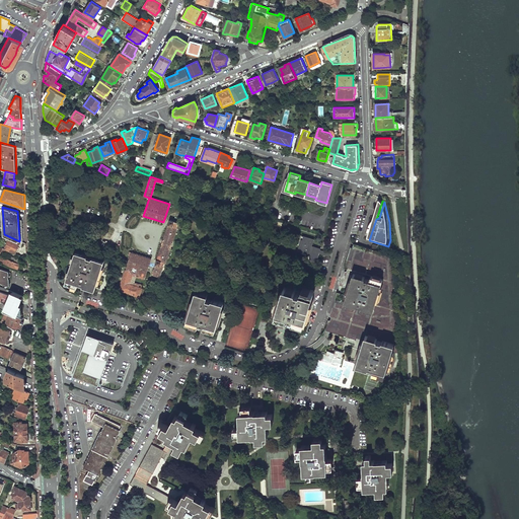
[(169,220),(161,246),(170,249),(177,227),(178,222),(169,220)]
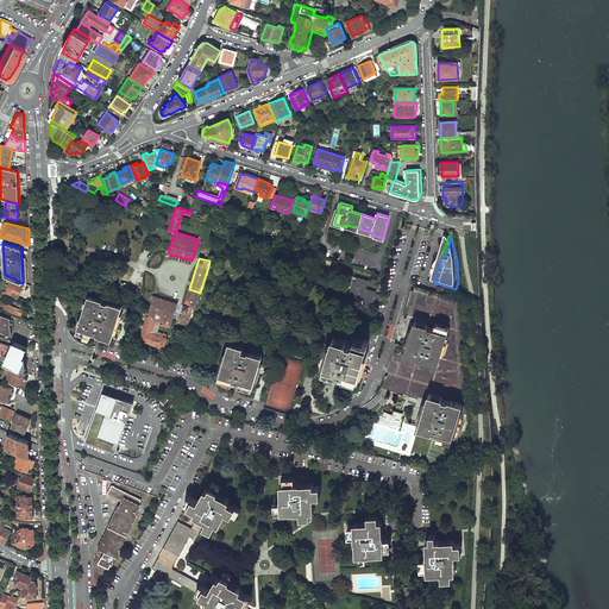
[(357,277),(351,296),(364,301),(370,282),(357,277)]
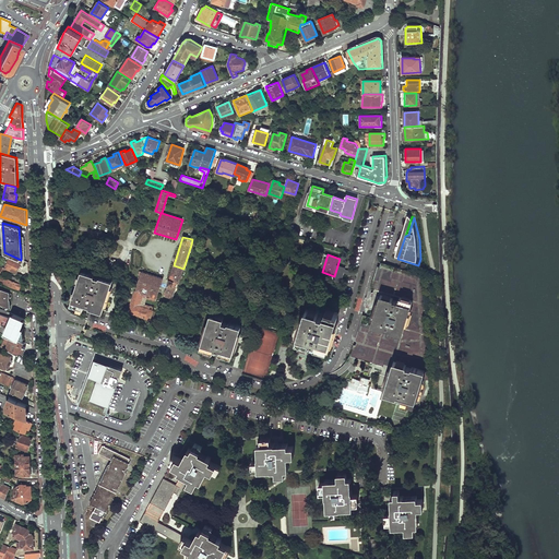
[(10,257),(4,269),(16,273),(21,262),(10,257)]
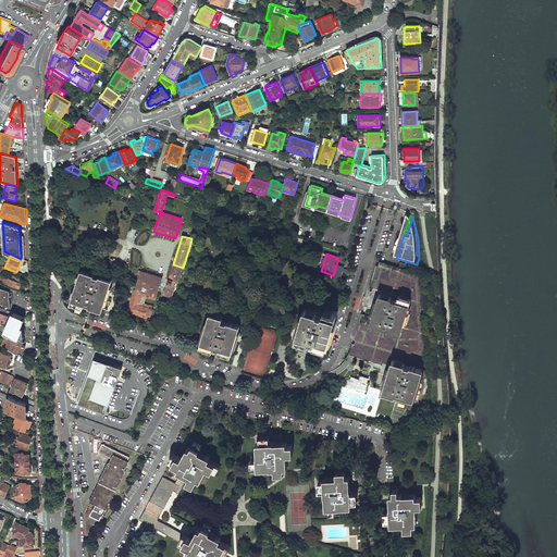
[(173,264),(164,294),(172,296),(175,286),(176,287),(177,282),(178,282),(183,268),(173,264)]
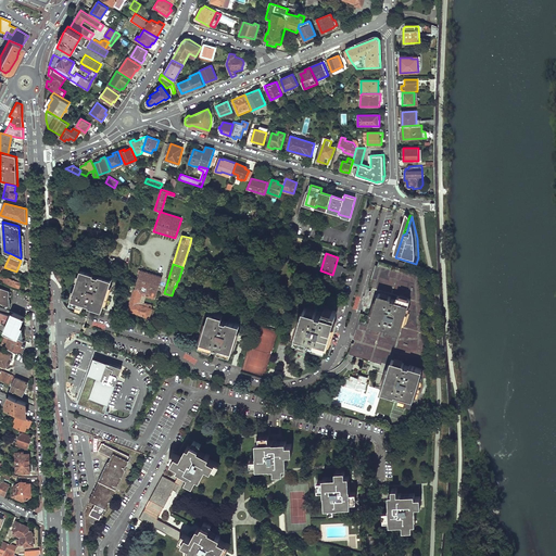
[(402,299),(409,272),(405,272),(382,264),(381,264),(380,264),(380,265),(379,265),(379,267),(377,267),(371,282),(369,282),(363,301),(366,302),(364,307),(369,310),(367,317),(362,315),(354,340),(356,341),(355,345),(352,344),(350,353),(381,363),(389,341),(392,342),(394,333),(401,336),(411,302),(402,299)]
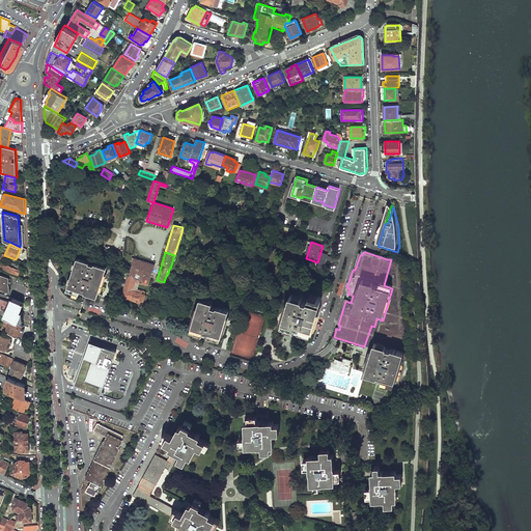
[(323,254),(318,267),(325,269),(329,256),(323,254)]
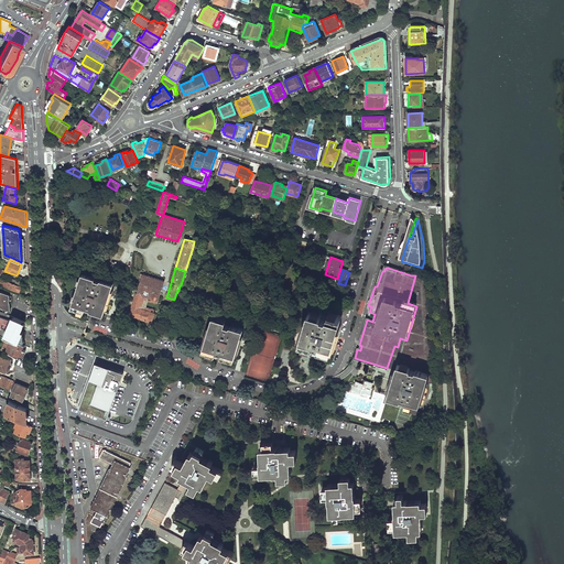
[(83,273),(71,307),(84,312),(85,307),(90,308),(90,311),(102,315),(114,283),(101,279),(100,281),(95,279),(95,278),(83,273)]
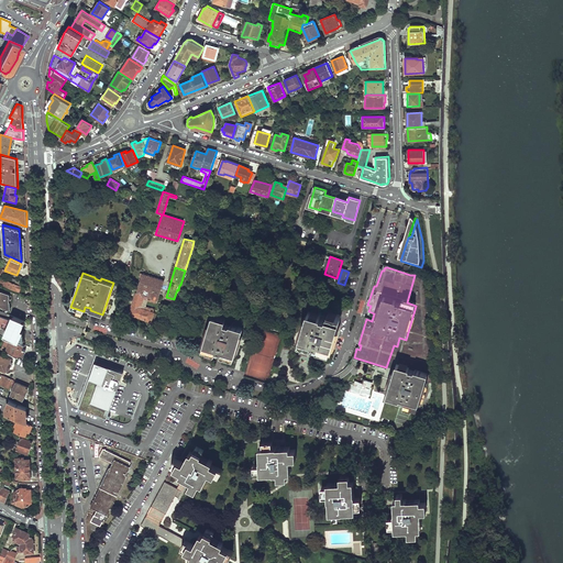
[(138,288),(136,294),(143,296),(146,297),(154,299),(158,300),(164,280),(143,273),(143,274),(141,273),(140,276),(142,277),(139,285),(138,285),(136,287),(138,288)]
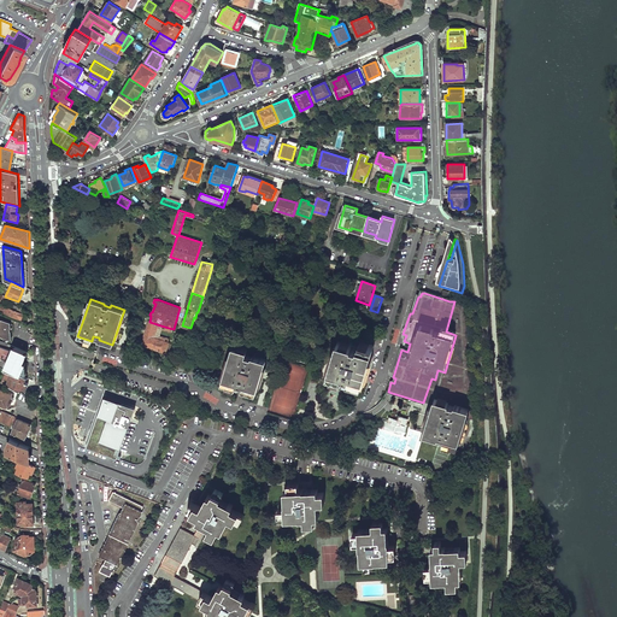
[(0,307),(5,310),(4,312),(21,319),(23,315),(11,309),(0,304),(0,307)]
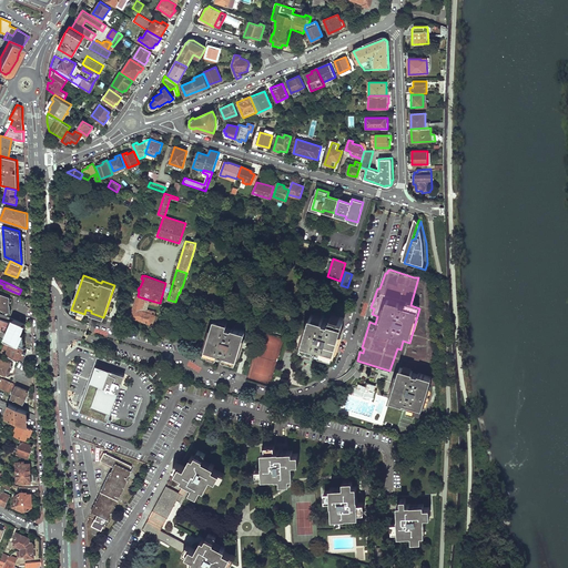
[(0,308),(10,313),(10,297),(4,295),(3,296),(1,296),(0,295),(0,308)]
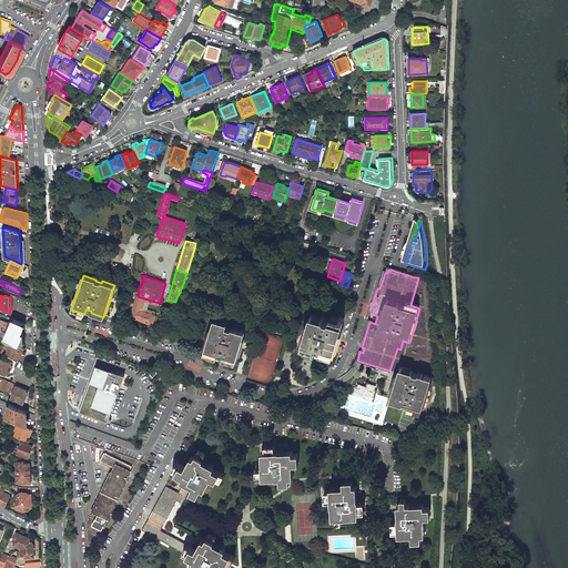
[(134,308),(131,317),(152,325),(155,315),(151,314),(143,312),(140,311),(144,298),(138,296),(133,307),(134,308)]
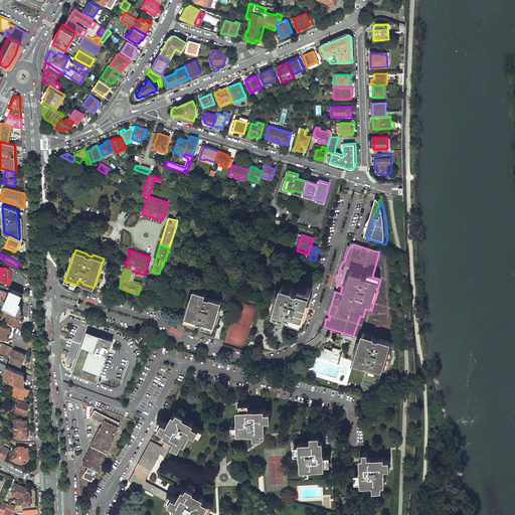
[(296,288),(284,284),(275,313),(287,316),(287,315),(292,317),(304,321),(312,293),(300,289),(300,290),(295,289),(296,288)]
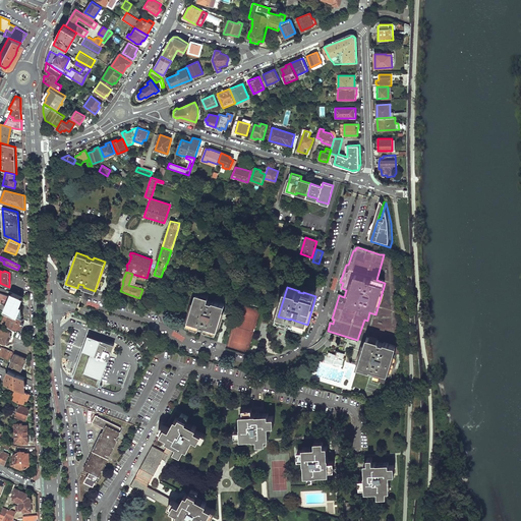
[(0,303),(0,304),(0,308),(5,311),(9,313),(16,316),(19,310),(17,309),(18,307),(21,308),(22,306),(19,305),(21,299),(22,297),(20,296),(12,292),(11,295),(10,297),(0,293),(0,303)]
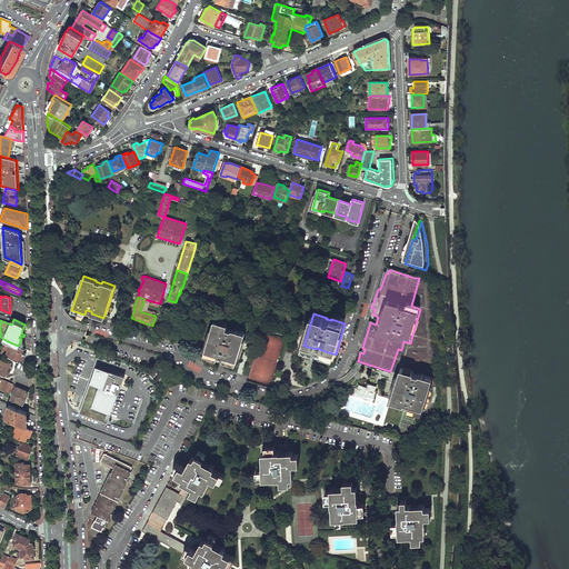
[(228,325),(216,321),(205,356),(218,359),(219,357),(225,358),(223,361),(237,365),(246,333),(232,329),(232,330),(227,329),(228,325)]
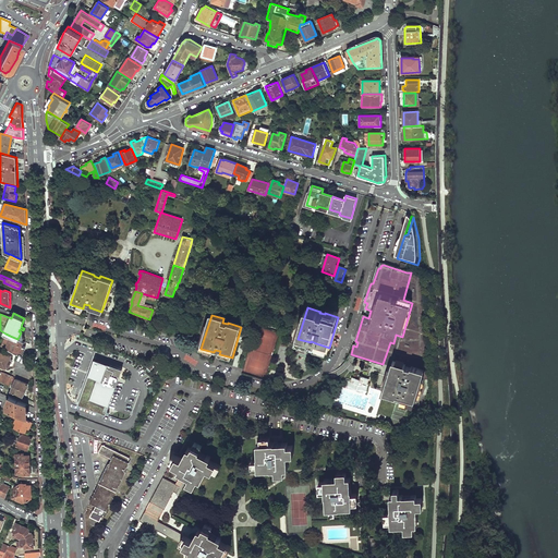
[(5,334),(0,347),(4,349),(10,336),(5,334)]
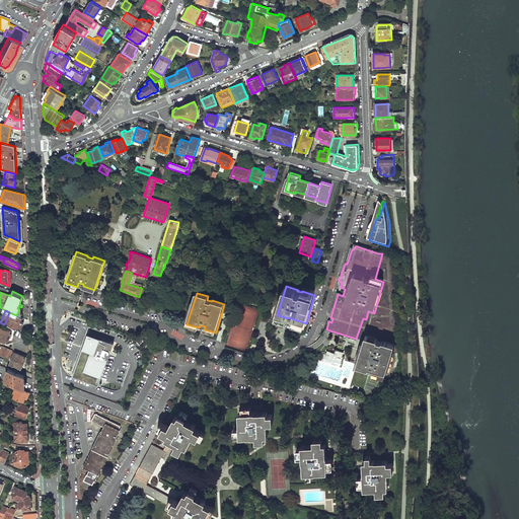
[(9,312),(4,324),(18,329),(21,321),(20,321),(22,317),(16,315),(9,312)]
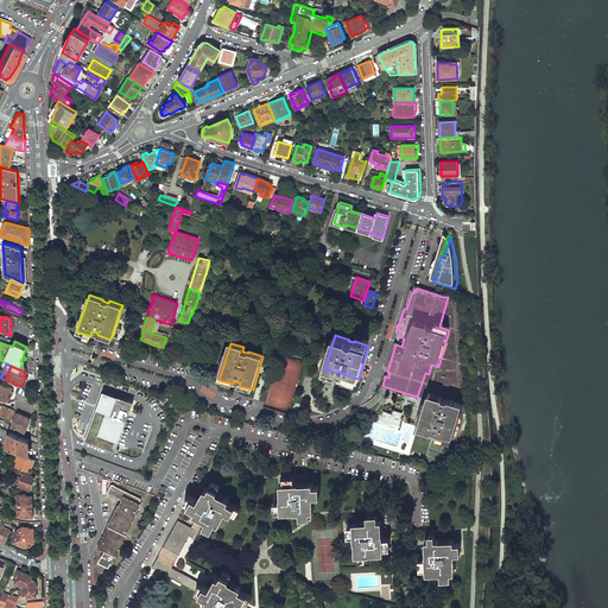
[(12,388),(0,382),(0,398),(6,401),(12,388)]
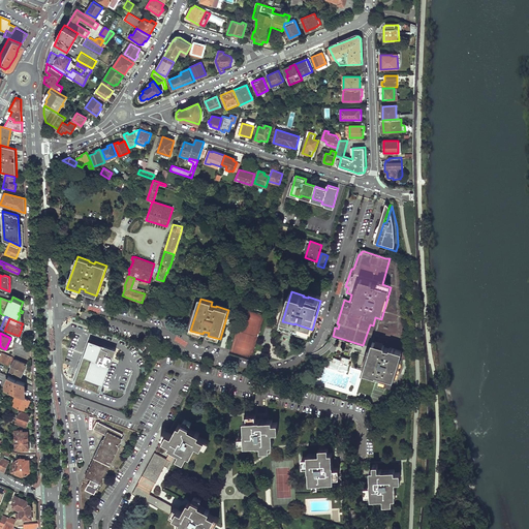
[(385,347),(373,343),(364,373),(376,377),(376,375),(381,377),(380,381),(393,384),(402,352),(391,349),(390,350),(384,348),(385,347)]
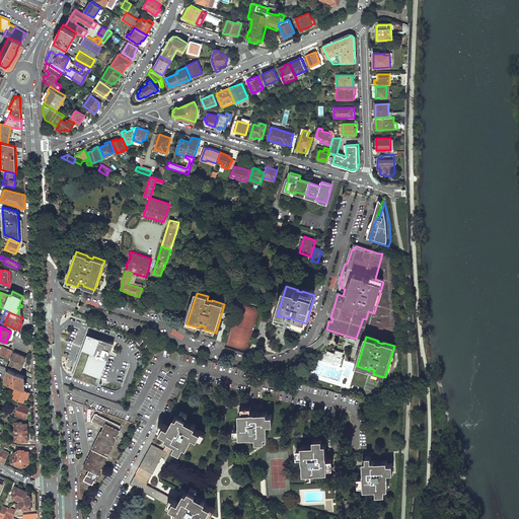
[(84,352),(74,376),(94,384),(106,358),(108,359),(113,347),(94,339),(91,346),(93,346),(89,354),(88,354),(84,352)]
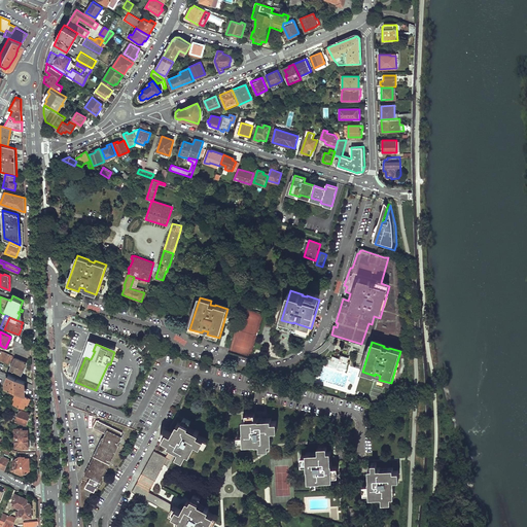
[(3,351),(0,358),(0,360),(5,362),(8,356),(11,358),(12,355),(3,351)]
